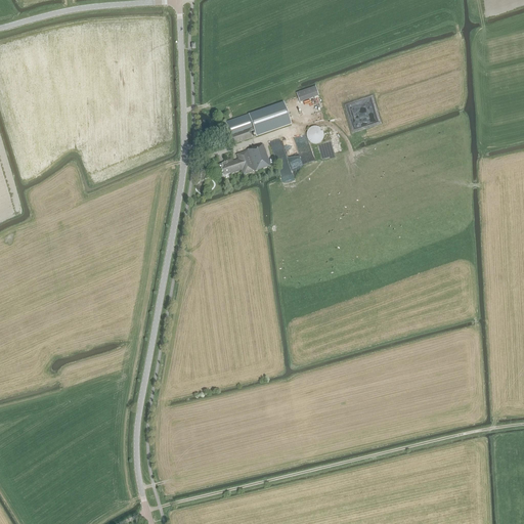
[(314,98),(311,88),(296,93),(300,103),(314,98)]
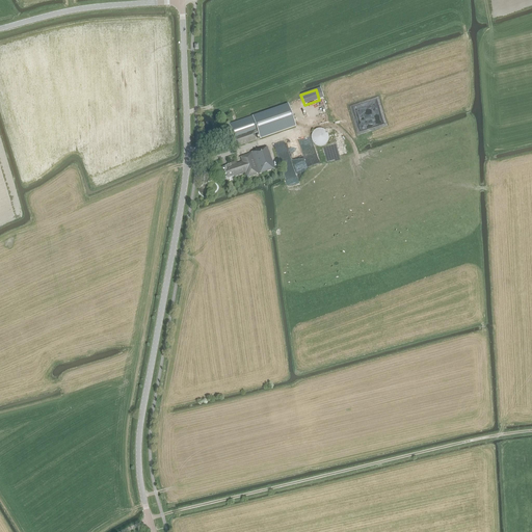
[(260,138),(295,126),(288,104),(229,125),(237,147),(257,139),(256,137),(259,136),(260,138)]
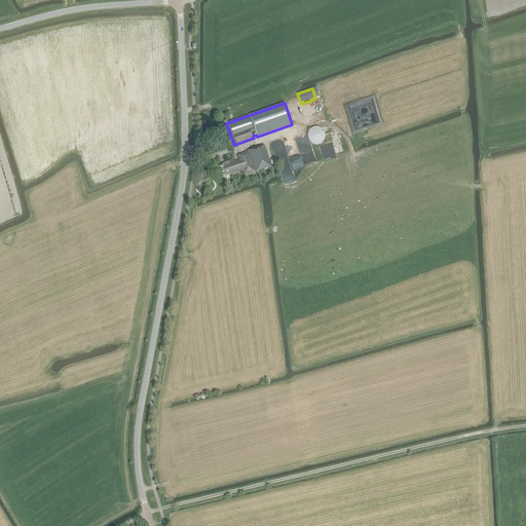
[(325,138),(325,136),(325,135),(324,133),(323,132),(322,129),(321,128),(320,128),(318,128),(316,128),(315,128),(313,128),(310,130),(309,133),(308,135),(308,137),(309,140),(310,141),(312,143),(313,144),(315,145),(317,145),(320,144),(322,143),(323,142),(324,140),(325,138)]
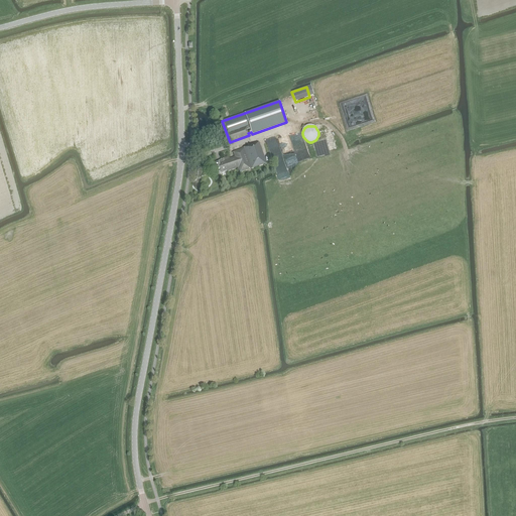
[(250,169),(266,164),(259,142),(243,148),(243,149),(233,152),(235,157),(224,160),(224,159),(218,161),(219,162),(213,164),(216,176),(223,173),(222,172),(226,171),(226,172),(238,168),(240,172),(250,169)]
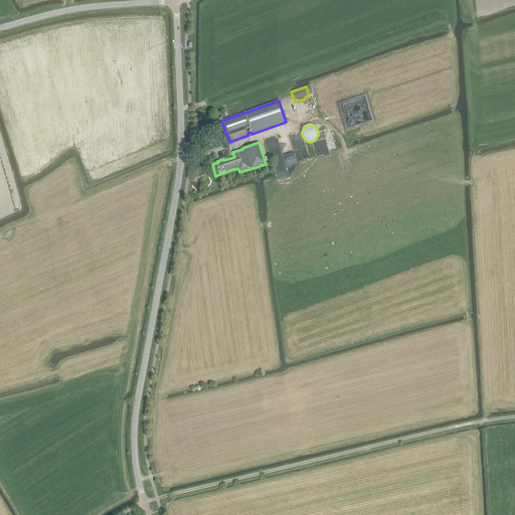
[(299,161),(311,157),(306,146),(297,149),(296,146),(293,147),(299,161)]
